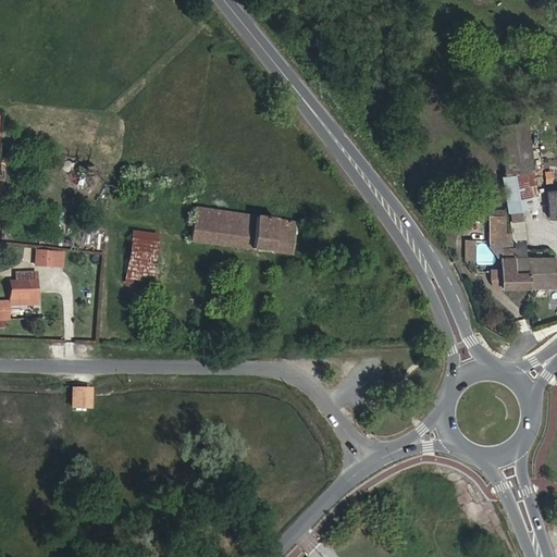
[(533,170),(525,121),(497,125),(505,174),(533,170)]
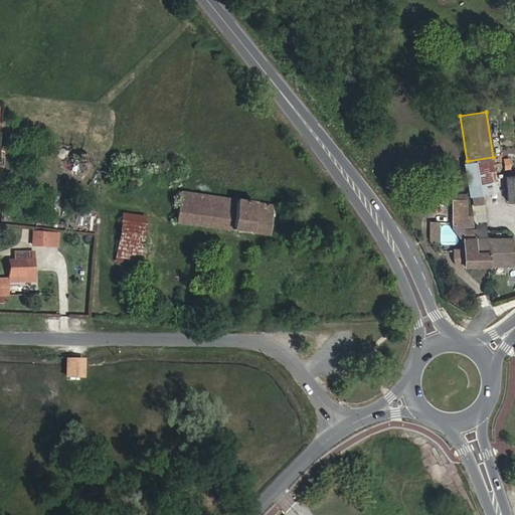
[(497,190),(492,158),(464,163),(470,195),(497,190)]
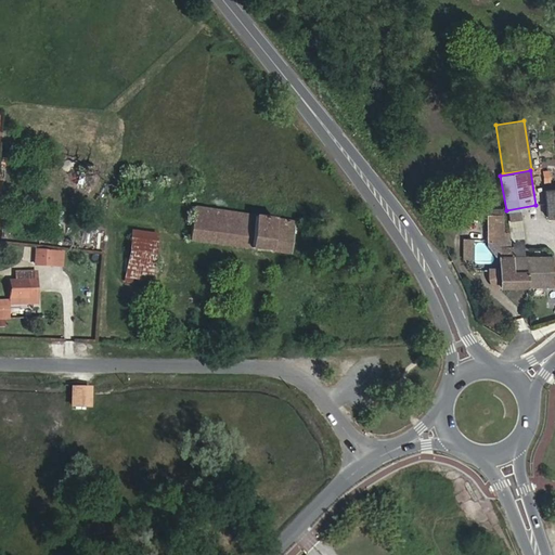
[(554,216),(554,189),(544,190),(547,217),(554,216)]
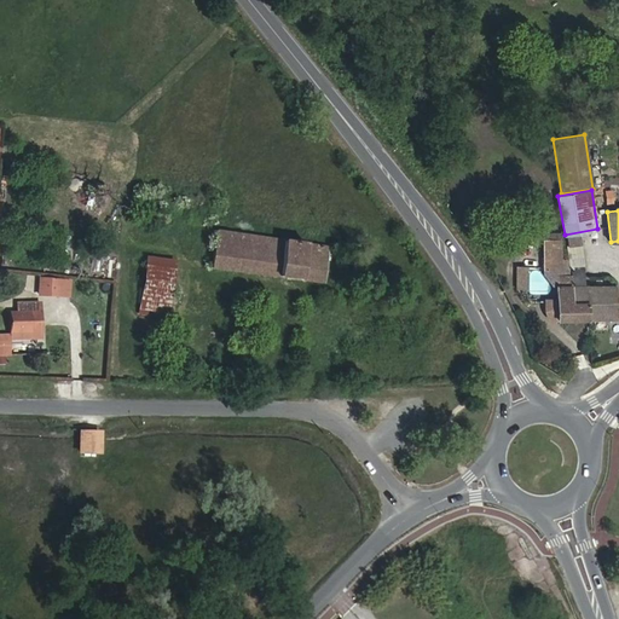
[(323,282),(328,247),(217,231),(215,239),(210,267),(323,282)]
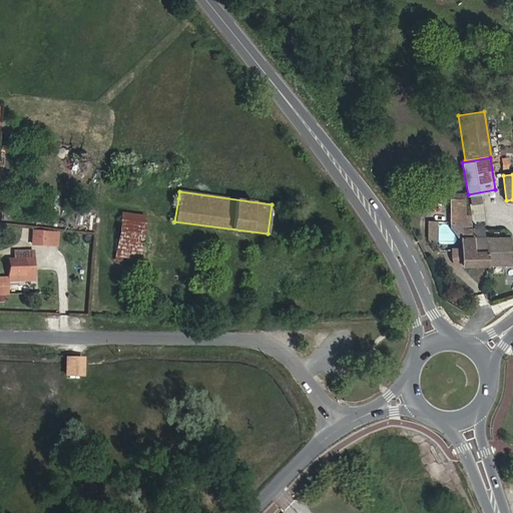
[(481,202),(480,195),(470,196),(472,204),(481,202)]
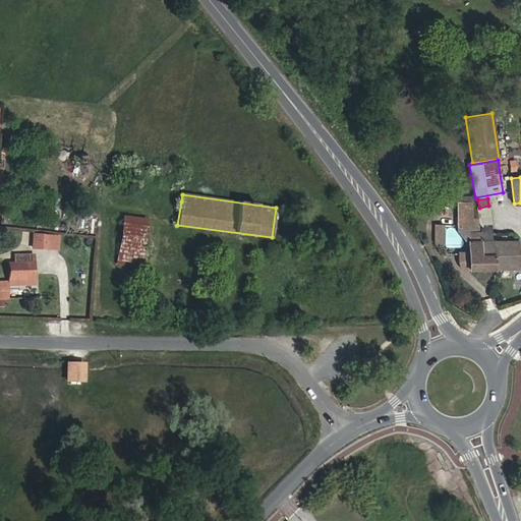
[(177,225),(181,201),(171,200),(168,224),(177,225)]
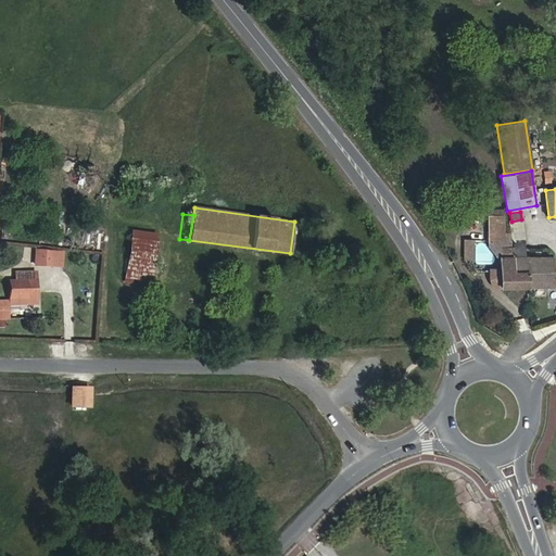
[(504,241),(503,215),(488,216),(489,241),(504,241)]
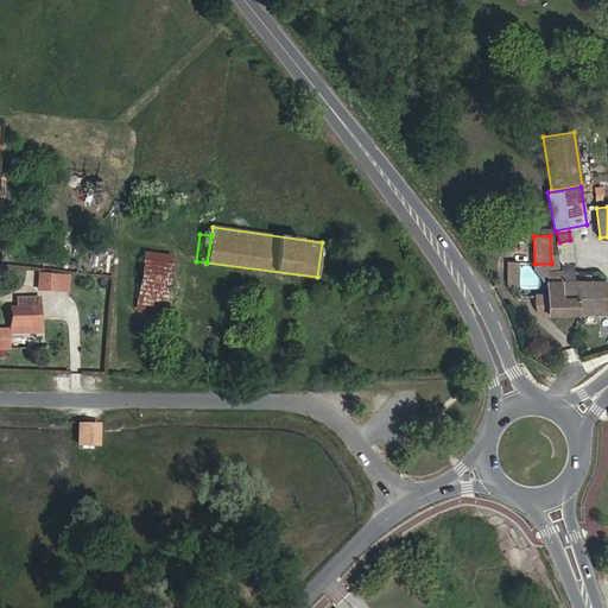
[(572,259),(570,240),(559,242),(562,260),(572,259)]
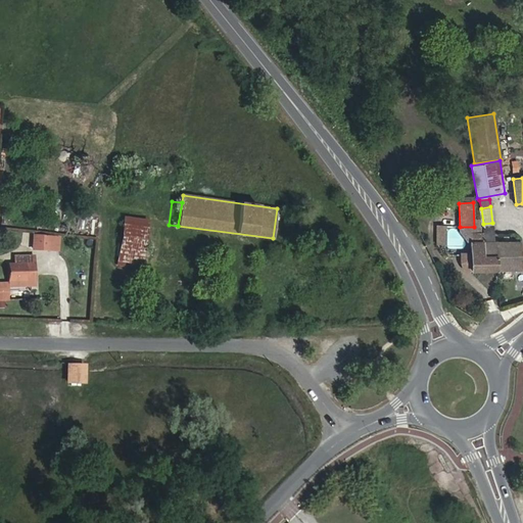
[(141,269),(147,221),(125,219),(117,266),(141,269)]
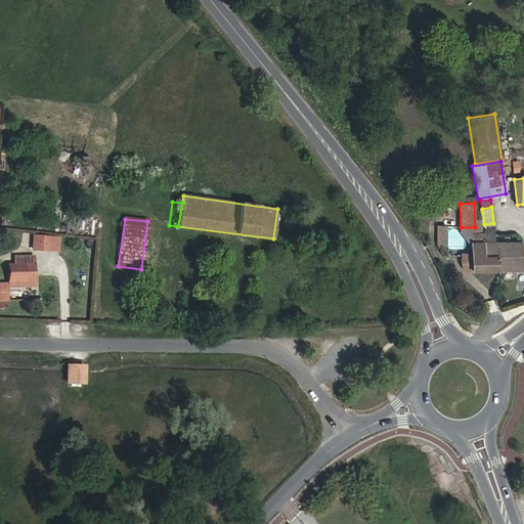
[(435,224),(435,246),(445,246),(446,224),(435,224)]
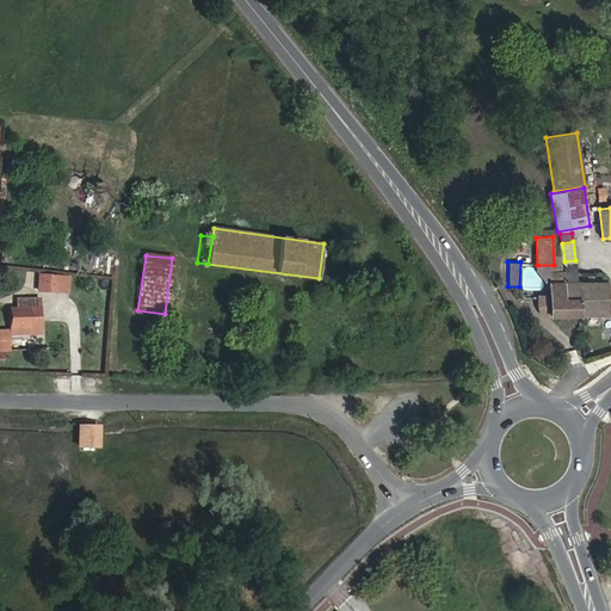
[(610,302),(608,302),(608,282),(600,282),(600,279),(596,279),(596,282),(576,282),(576,266),(565,267),(565,281),(563,281),(565,297),(580,296),(580,315),(605,315),(605,318),(610,318),(610,302)]
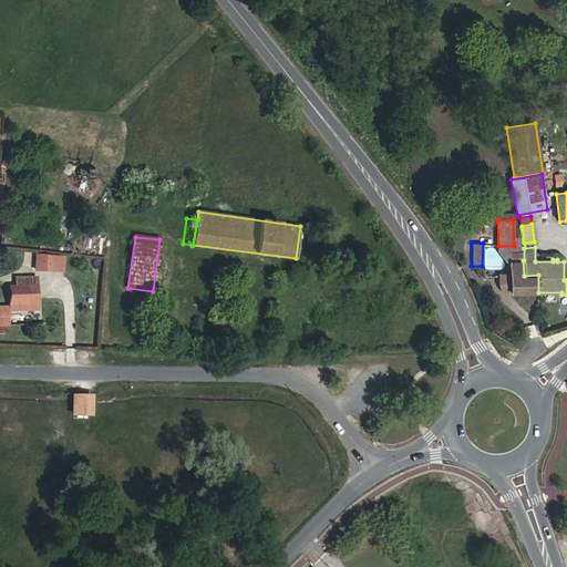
[(53,270),(54,256),(37,255),(37,270),(53,270)]
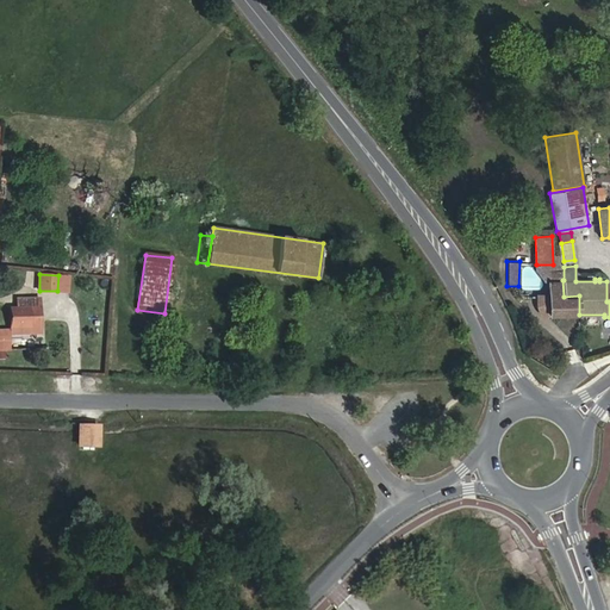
[(68,292),(69,275),(58,275),(57,291),(68,292)]
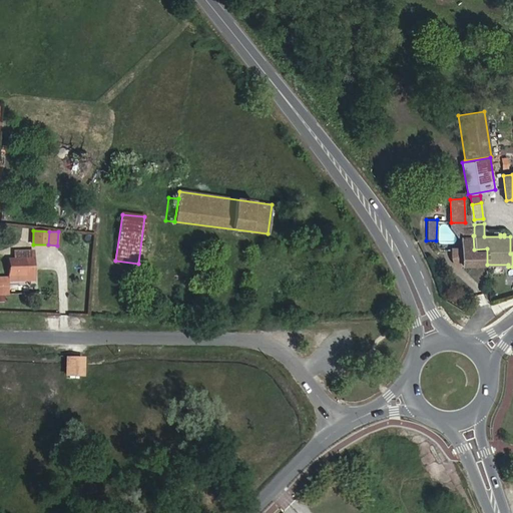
[(487,265),(487,248),(474,249),(473,235),(460,235),(460,247),(451,247),(452,260),(453,262),(454,263),(455,265),(487,265)]
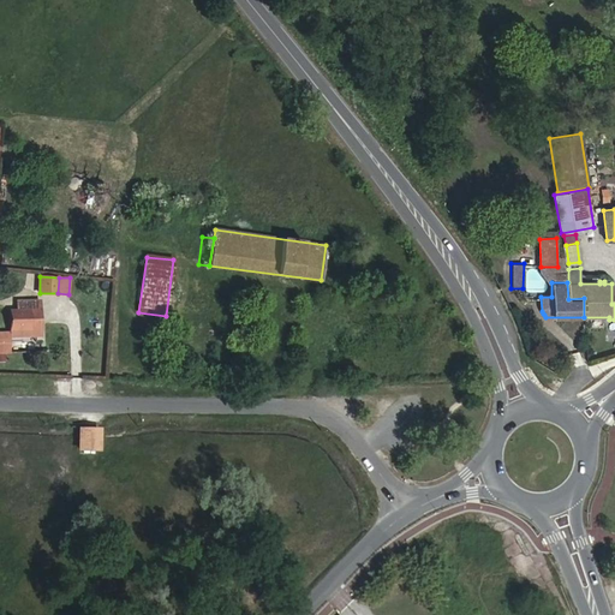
[(30,336),(30,310),(10,311),(11,338),(30,336)]
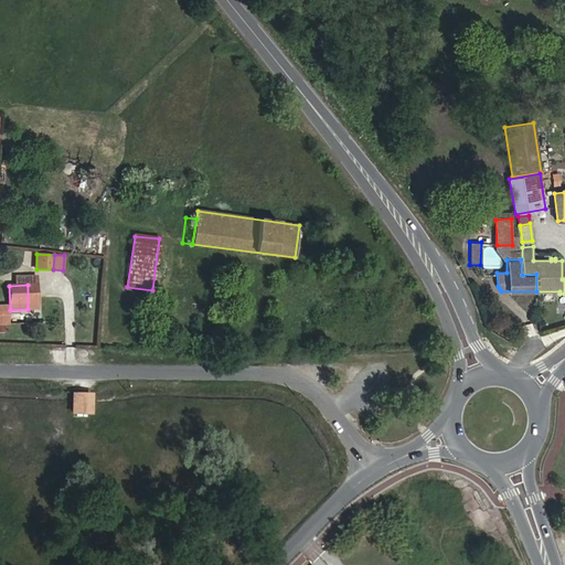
[(226,312),(228,304),(221,301),(219,310),(226,312)]
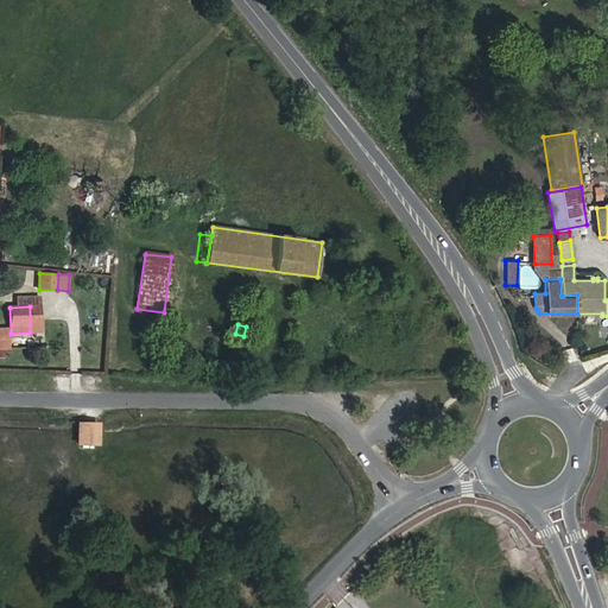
[(179,349),(181,339),(170,337),(169,348),(179,349)]
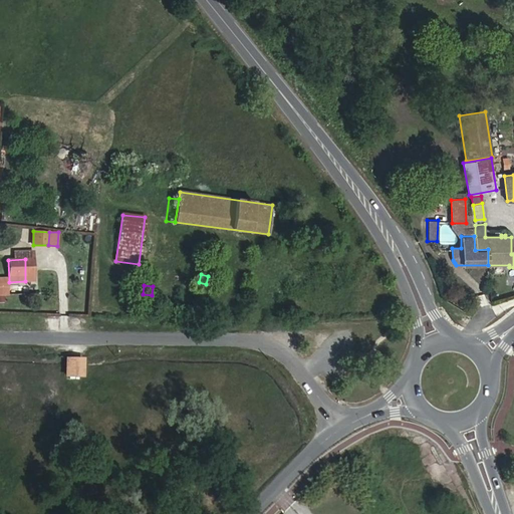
[(82,375),(83,358),(67,358),(66,375),(82,375)]
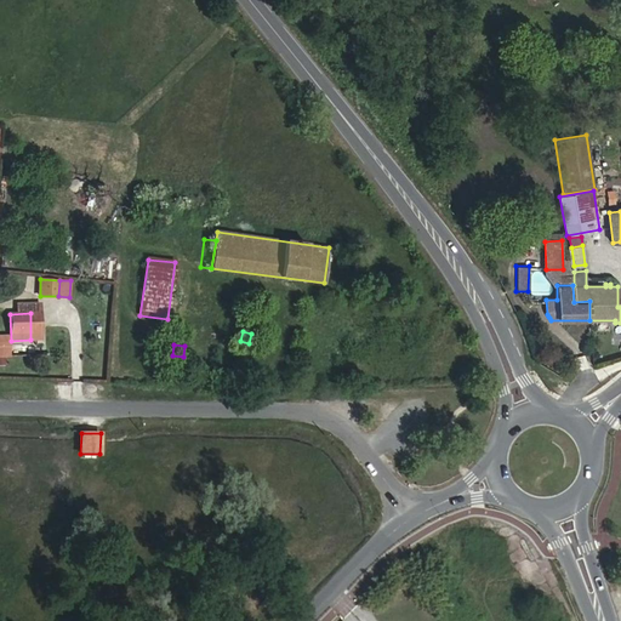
All buildings are outlined.
